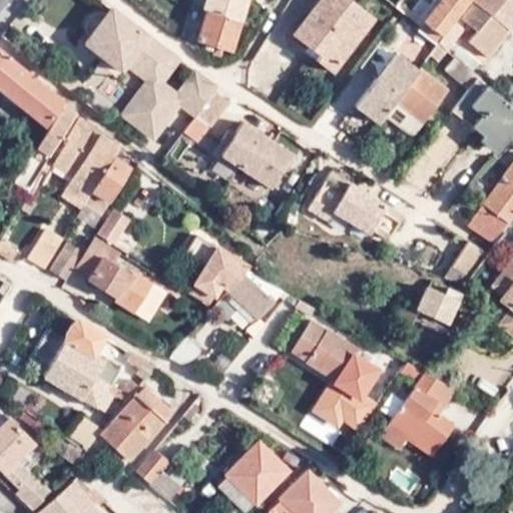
[(203,0),(201,6),(206,8),(242,19),(247,0),(203,0)]
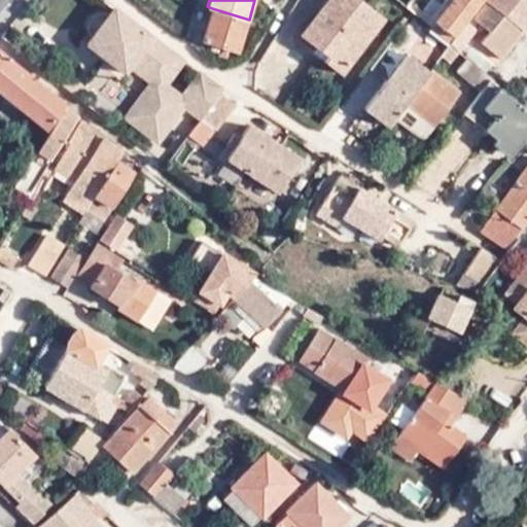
[(335,45),(328,54),(322,61),(339,73),(382,19),(358,0),(324,0),(301,31),(316,44),(323,36),(335,45)]
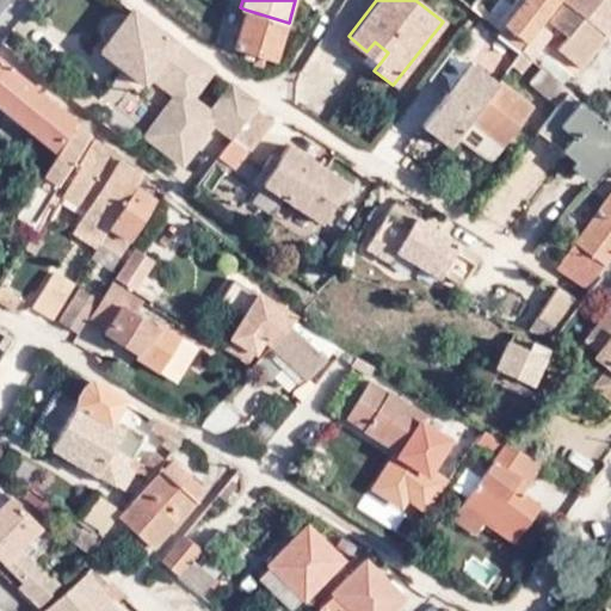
[(524,0),(516,12),(506,25),(524,41),(556,0),(524,0)]
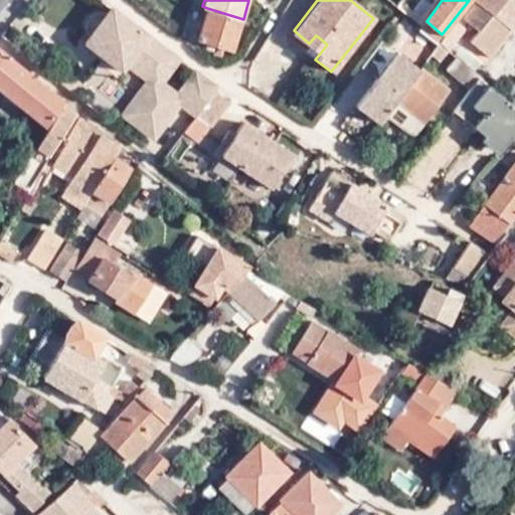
[(489,12),(503,23),(514,7),(514,0),(478,0),(478,1),(489,12)]
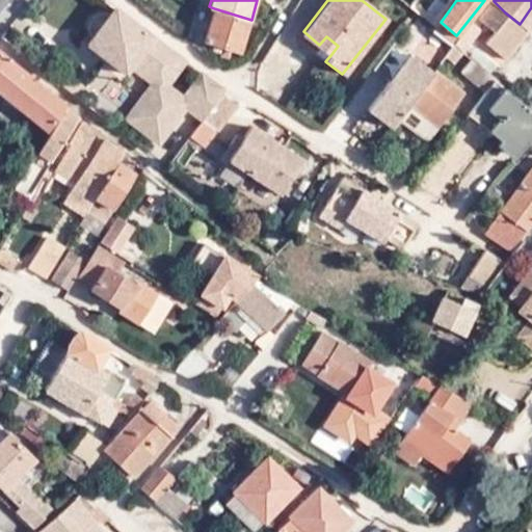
[(425,17),(436,26),(441,22),(449,10),(437,1),(425,17)]
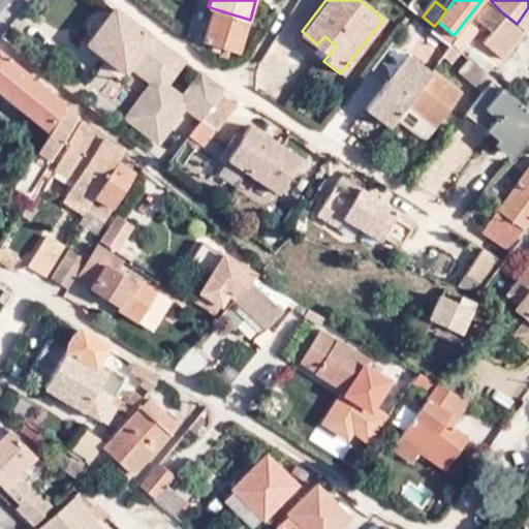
[(477,18),(490,28),(502,12),(491,1),(477,18)]
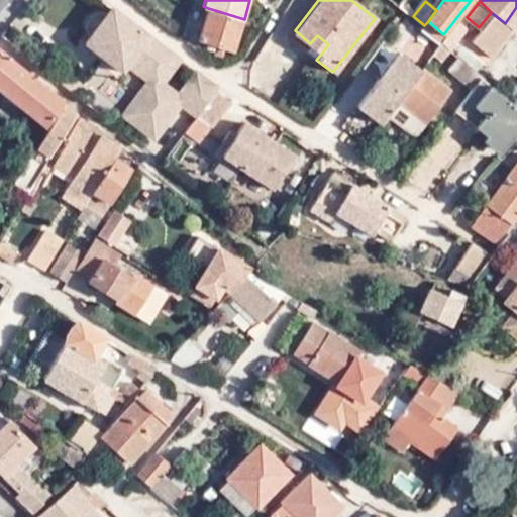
[(111,6),(111,5),(106,12),(87,37),(83,43),(120,72),(124,67),(129,60),(147,74),(167,48),(111,6)]
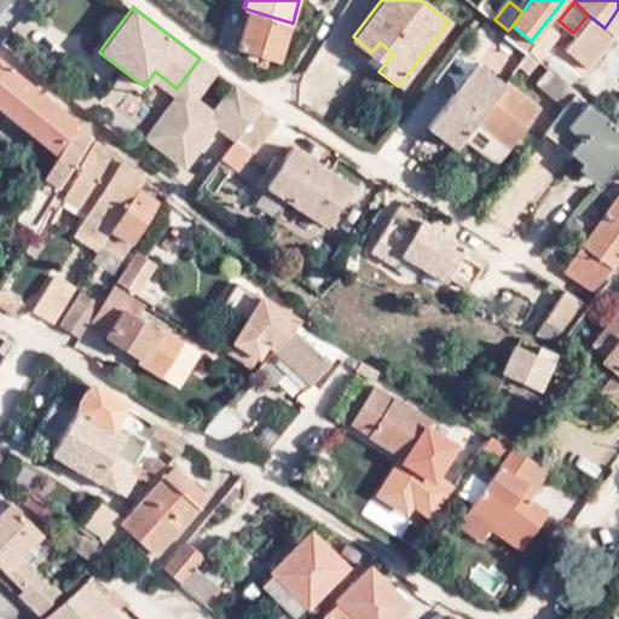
[(293,23),(249,10),(236,47),(279,62),(293,23)]
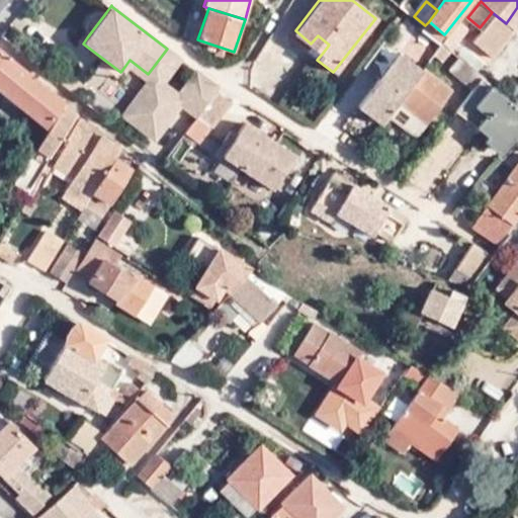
[(85,31),(87,37),(106,12),(102,11),(97,12),(91,14),(89,16),(86,19),(85,23),(85,31)]
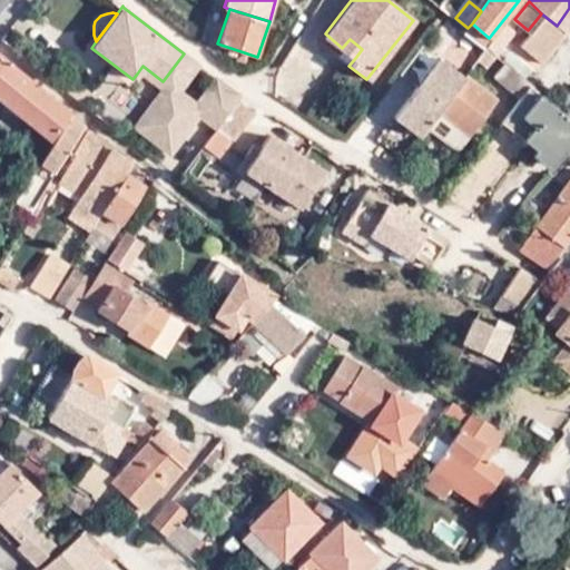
[(540,62),(564,32),(557,26),(541,13),(528,30),(517,43),(540,62)]
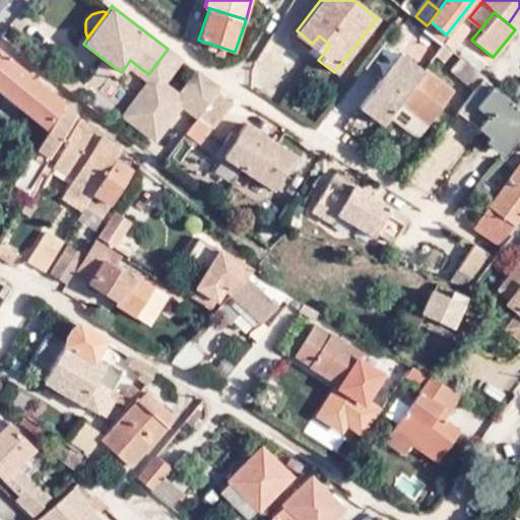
[(446,45),(452,50),(470,28),(462,21),(446,45)]
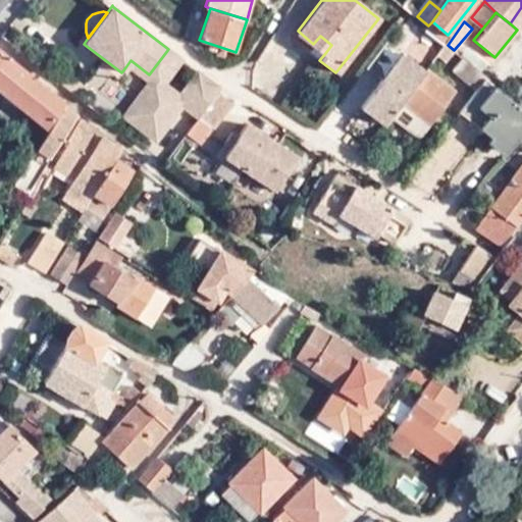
[(400,48),(426,67),(441,48),(414,28),(400,48)]
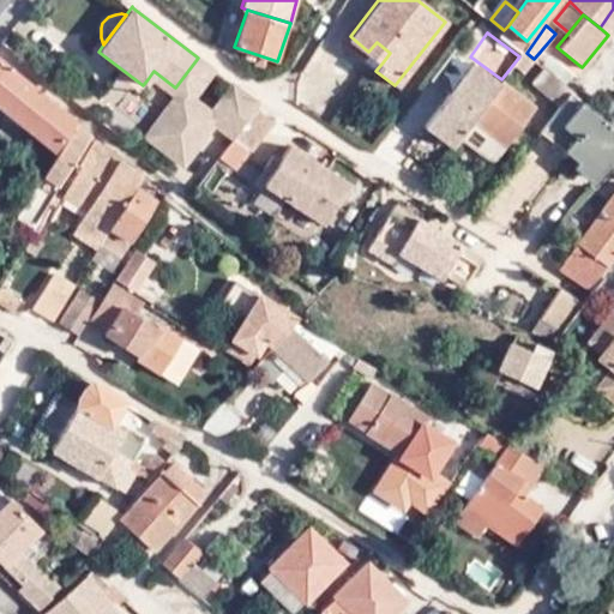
[(368,52),(383,62),(390,53),(377,42),(368,52)]
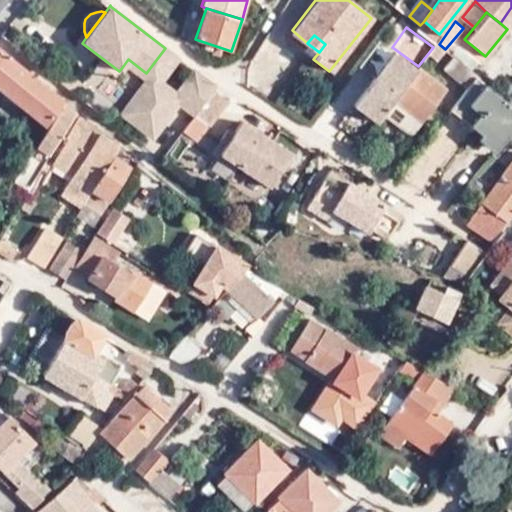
[(155,79),(160,82),(178,58),(178,57),(166,48),(165,48),(146,73),(128,59),(123,66),(144,82),(121,115),(125,118),(155,79)]
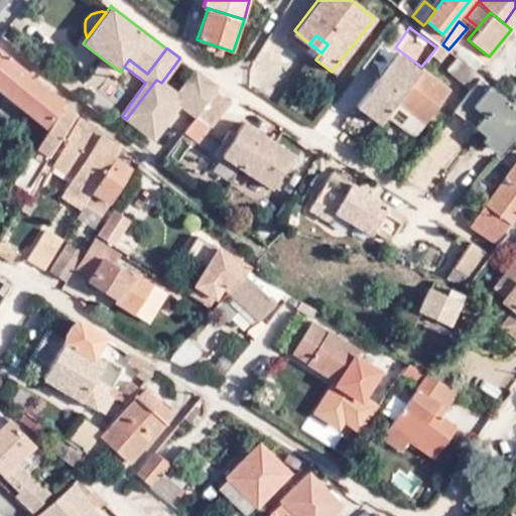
[(61,101),(0,50),(0,89),(19,105),(42,124),(58,105),(61,101)]
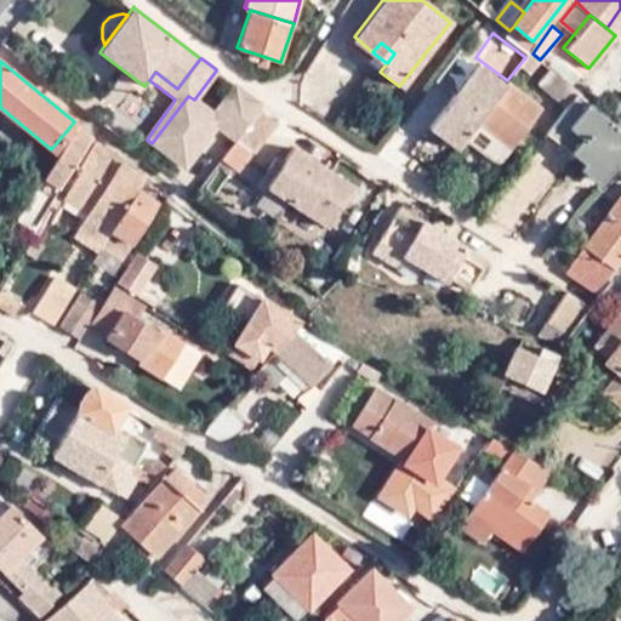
[(428,125),(459,148),(466,138),(507,86),(478,63),(428,125)]
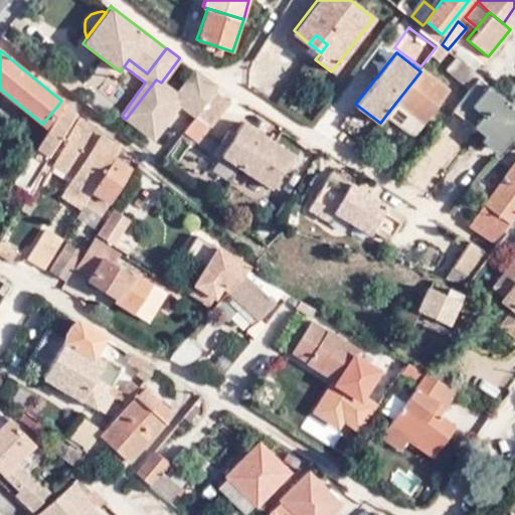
[(446,69),(470,91),(481,77),(457,56),(446,69)]
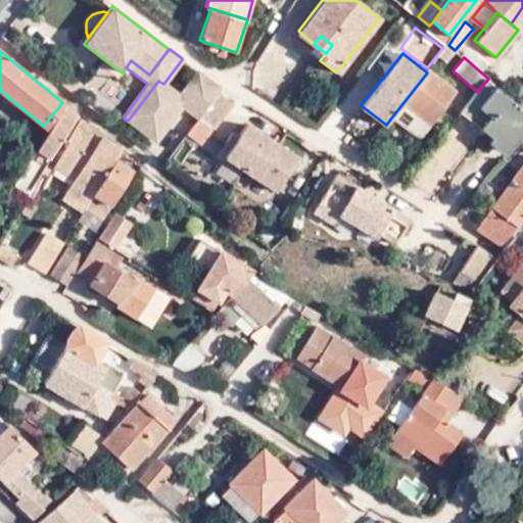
[(427,73),(392,116),(422,138),(457,91),(429,69),(427,73)]
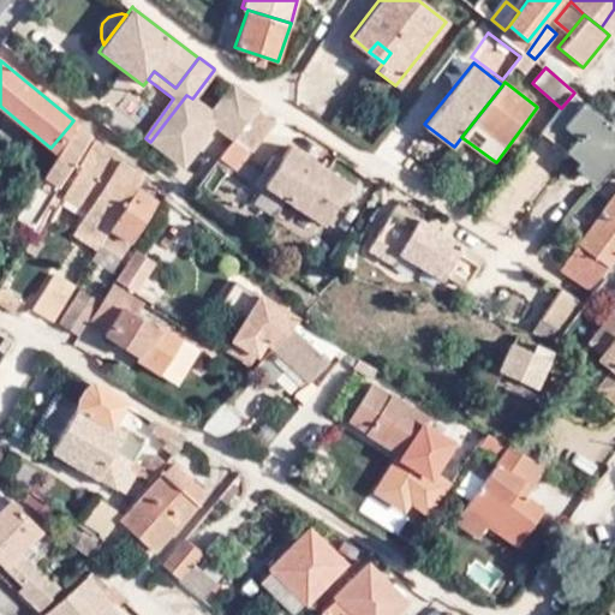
[(256,109),(261,103),(244,91),(234,84),(212,114),(192,99),(186,95),(150,142),(183,166),(197,147),(192,144),(199,135),(206,137),(215,124),(234,138),(256,109)]
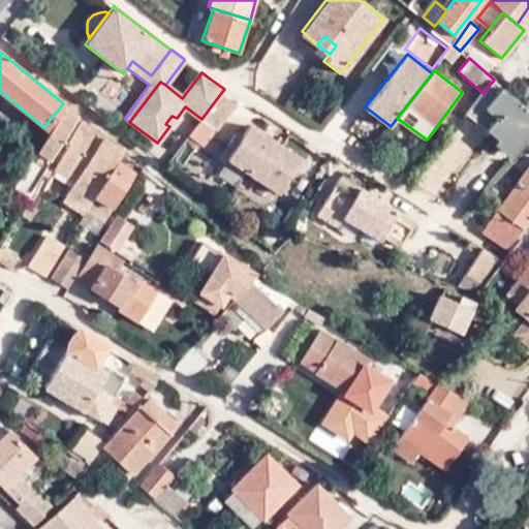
[(528,87),(518,99),(528,110),(528,87)]
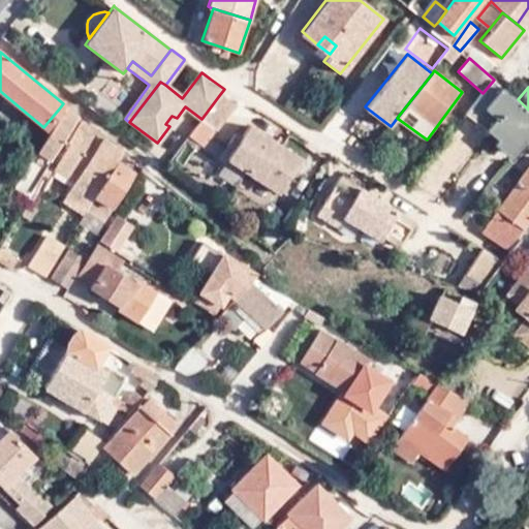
[(20,107),(0,91),(0,115),(8,122),(20,107)]
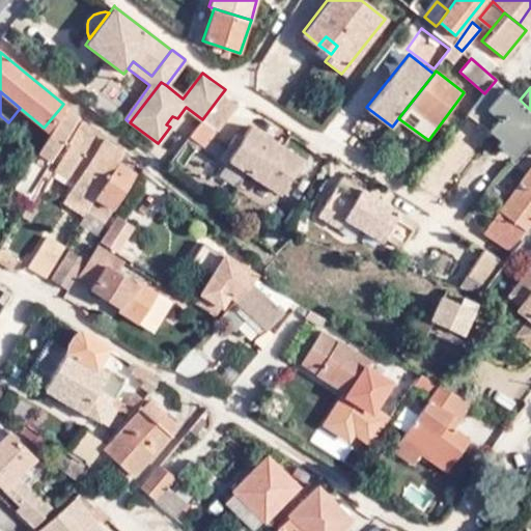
[(491,132),(493,134),(515,154),(521,146),(529,136),(530,137),(530,114),(503,91),(487,112),(499,121),(491,132)]
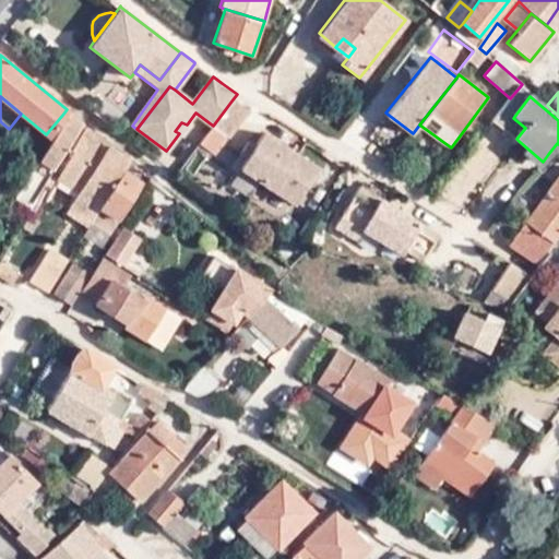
[(247,109),(233,99),(213,126),(227,137),(247,109)]
